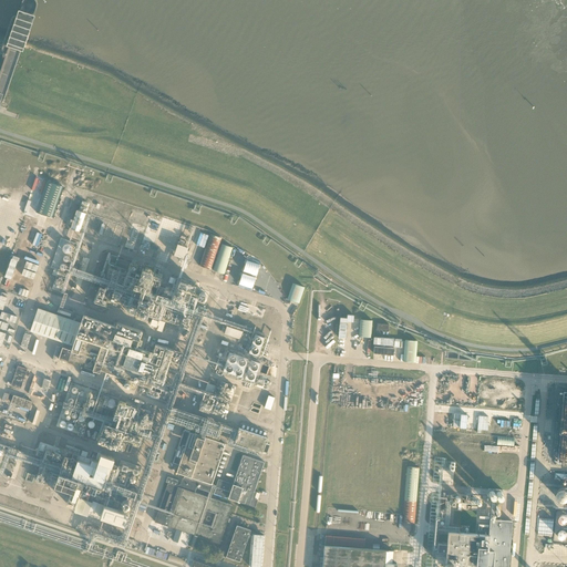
[(7,44),(22,50),(34,14),(19,10),(7,44)]
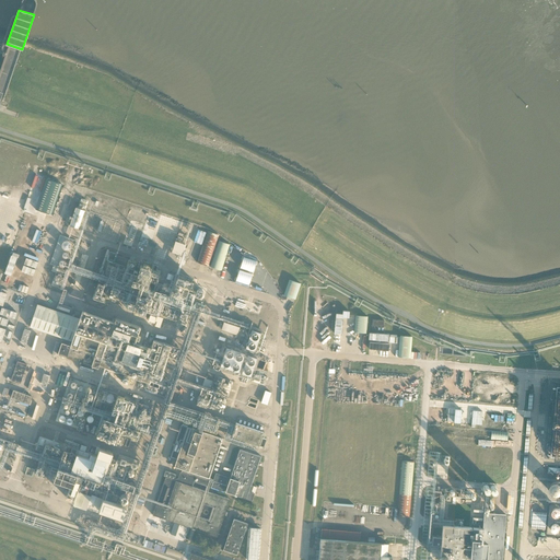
[(28,172),(12,166),(8,179),(24,185),(28,172)]
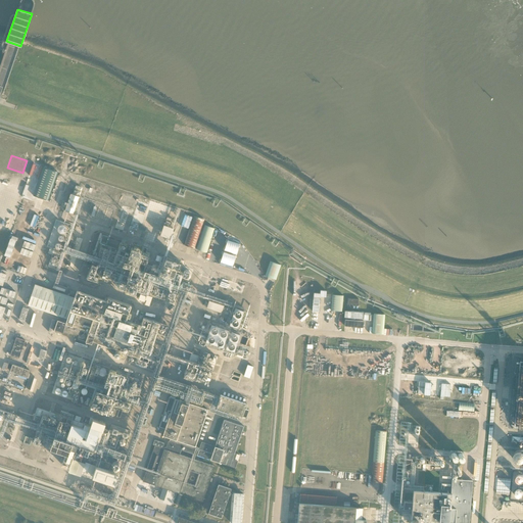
[(39,179),(38,183),(34,192),(33,196),(48,201),(58,172),(43,167),(33,163),(29,176),(39,179)]
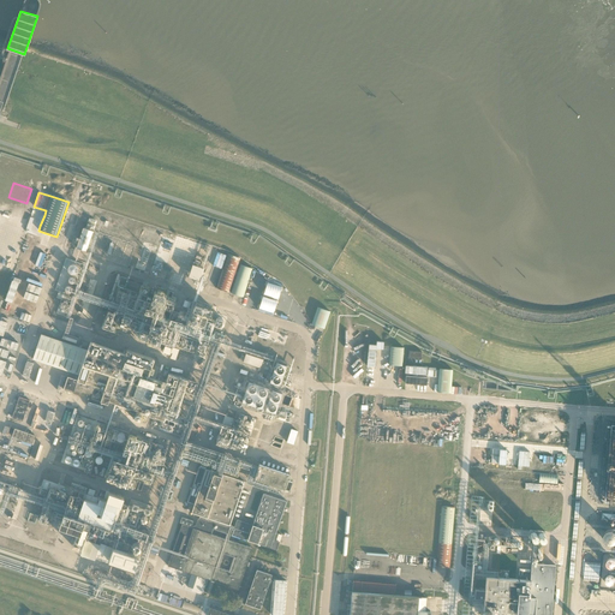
[(0,230),(16,234),(17,227),(0,222),(0,230)]
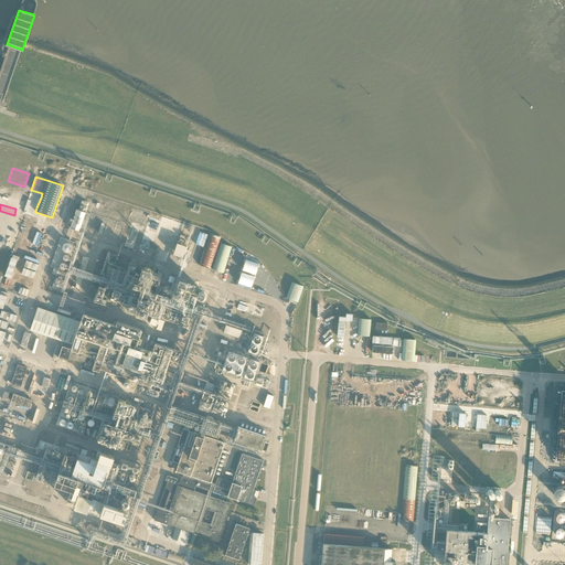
[(71,227),(80,231),(86,212),(76,210),(71,227)]
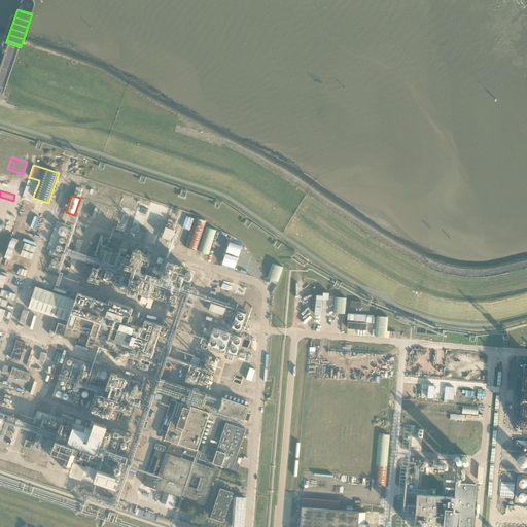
[(0,214),(7,217),(11,205),(0,201),(0,214)]
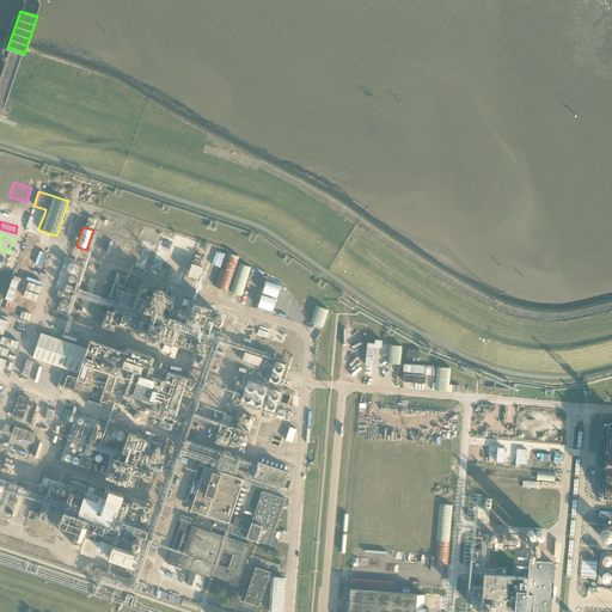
[(215,286),(227,291),(239,257),(227,252),(215,286)]
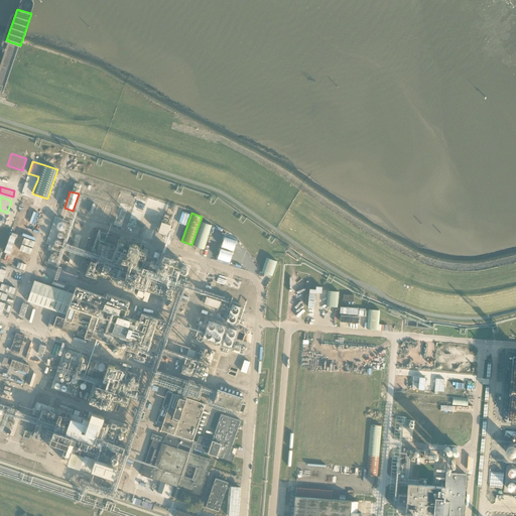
[(194,246),(205,249),(213,226),(202,222),(194,246)]
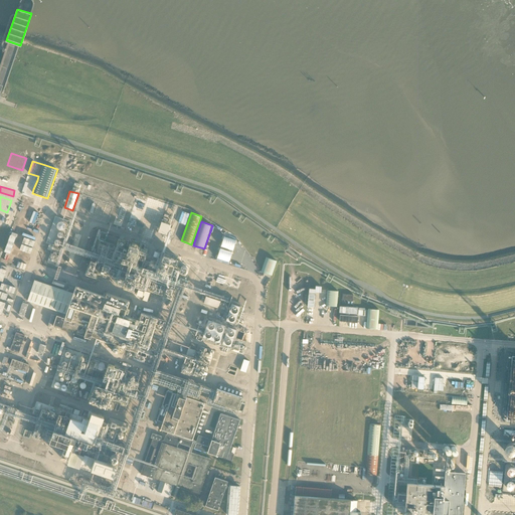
[(157,273),(161,261),(158,260),(157,264),(154,263),(155,262),(151,260),(150,262),(146,260),(147,256),(145,255),(147,249),(140,247),(141,246),(137,245),(138,243),(132,241),(132,243),(130,242),(127,249),(119,246),(119,245),(122,246),(124,240),(119,239),(117,243),(115,242),(114,245),(99,239),(88,275),(97,278),(98,274),(139,288),(137,295),(142,297),(143,295),(144,295),(143,300),(147,301),(150,292),(163,296),(169,277),(157,273)]
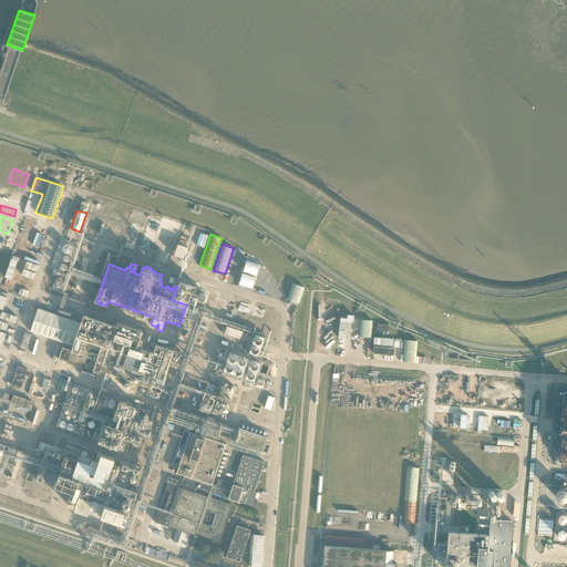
[(207,298),(209,291),(214,292),(216,286),(203,282),(200,291),(204,291),(203,297),(207,298)]
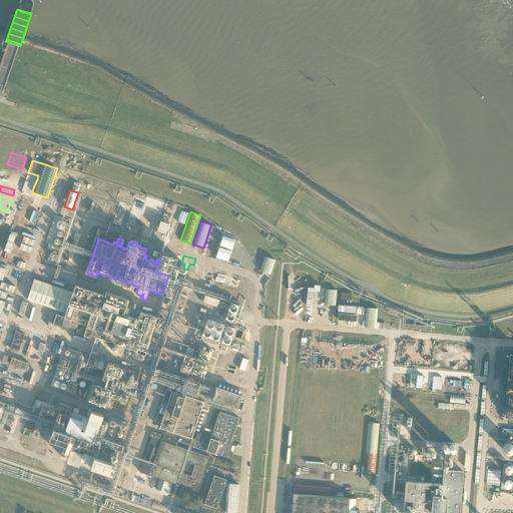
[(260,271),(271,274),(276,260),(265,255),(260,271)]
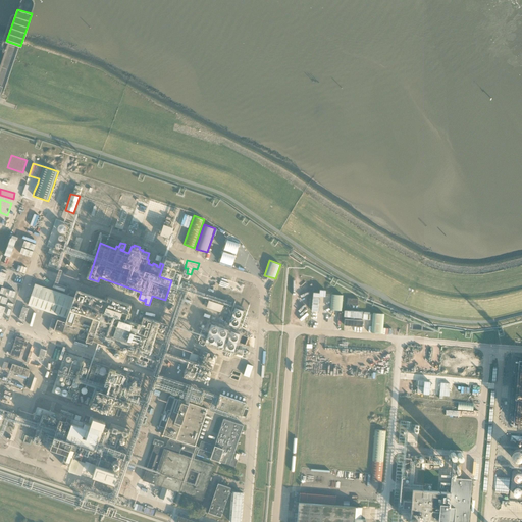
[(257,273),(260,266),(249,263),(247,270),(257,273)]
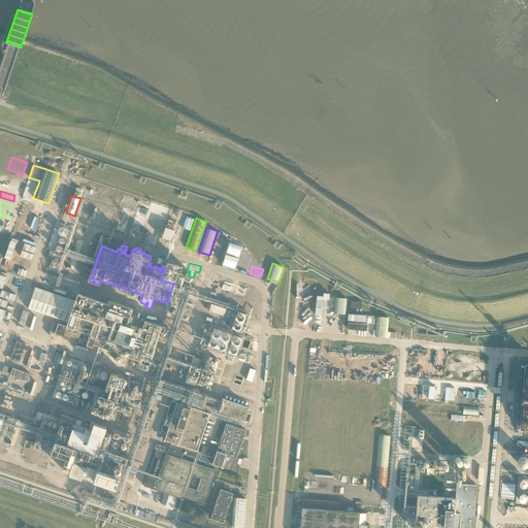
[(0,321),(8,324),(23,284),(21,284),(15,282),(4,277),(0,290),(0,321)]
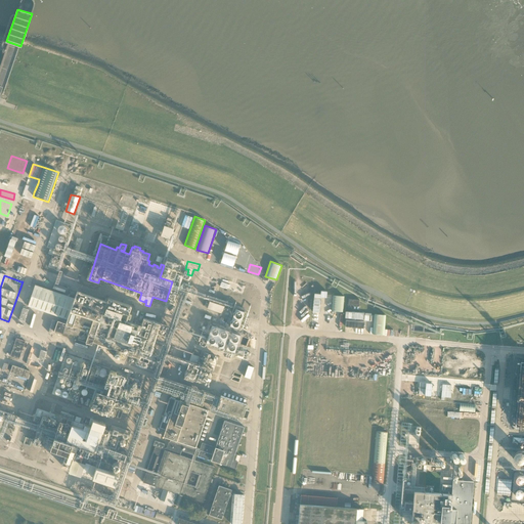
[(35,285),(28,306),(68,319),(67,323),(58,321),(54,332),(62,334),(78,339),(81,329),(90,333),(90,334),(95,336),(93,341),(140,357),(142,350),(149,353),(156,333),(165,336),(169,324),(161,322),(160,323),(143,318),(141,325),(126,320),(127,317),(130,318),(131,313),(129,313),(131,306),(131,305),(108,298),(107,301),(78,291),(75,298),(35,285)]
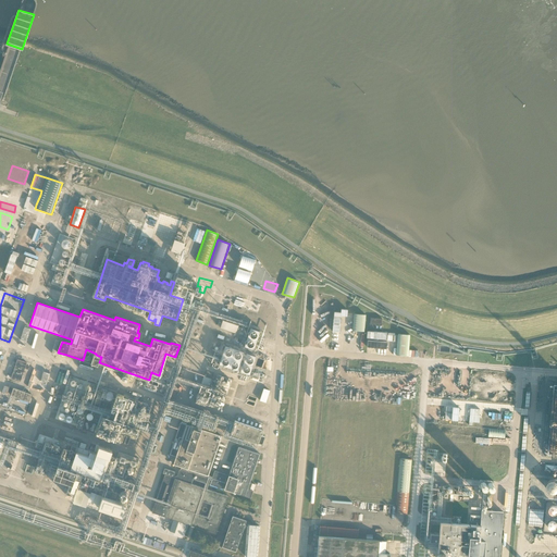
[(342,332),(344,312),(336,312),(334,331),(342,332)]
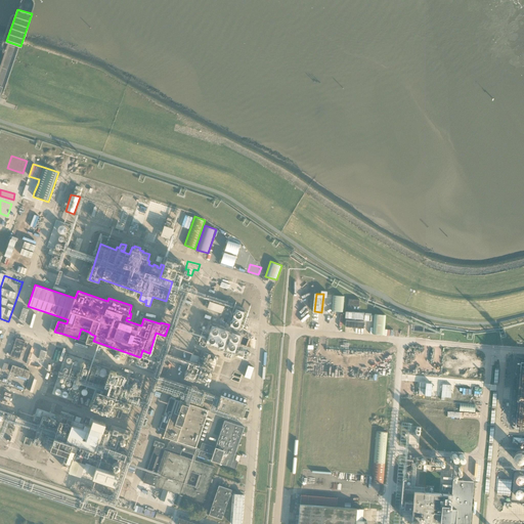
[(332,310),(343,311),(344,296),(333,295),(332,310)]
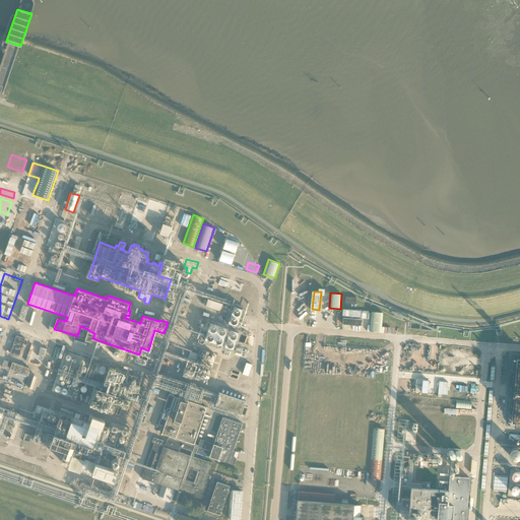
[(205,306),(220,311),(222,304),(208,299),(205,306)]
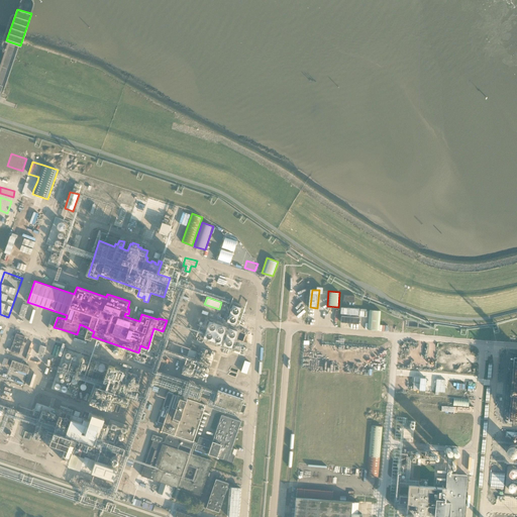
[(227,321),(235,324),(240,307),(232,305),(227,321)]
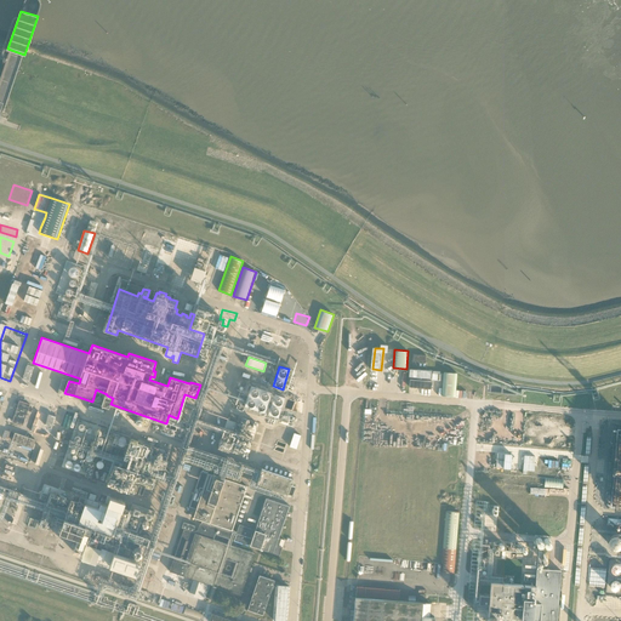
[(455,397),(457,374),(444,372),(442,396),(455,397)]
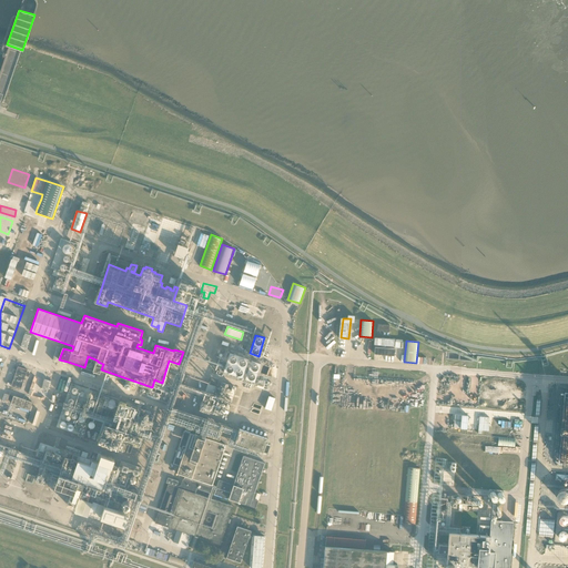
[(221,371),(242,378),(249,358),(227,352),(221,371)]
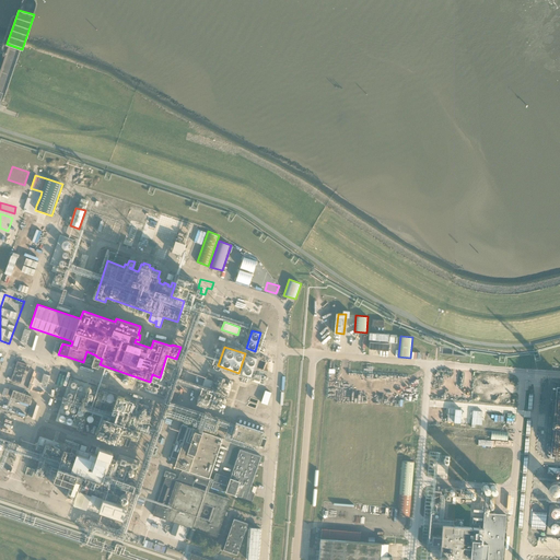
[(257,358),(248,356),(242,373),(251,376),(257,358)]
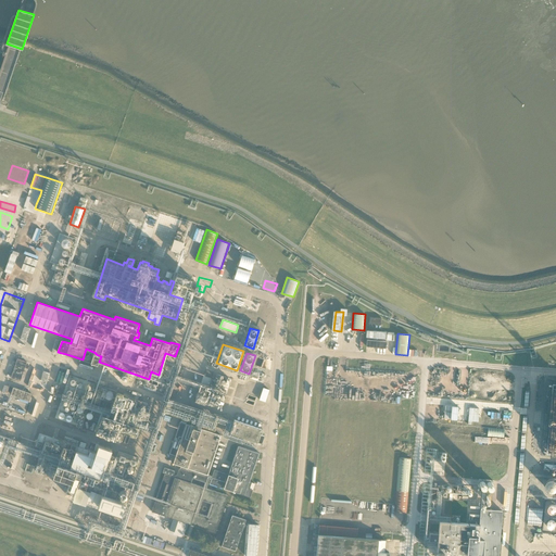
[(25,367),(28,368),(29,366),(26,365),(27,362),(17,358),(16,363),(13,362),(12,364),(15,365),(12,376),(8,374),(7,376),(21,381),(25,367)]
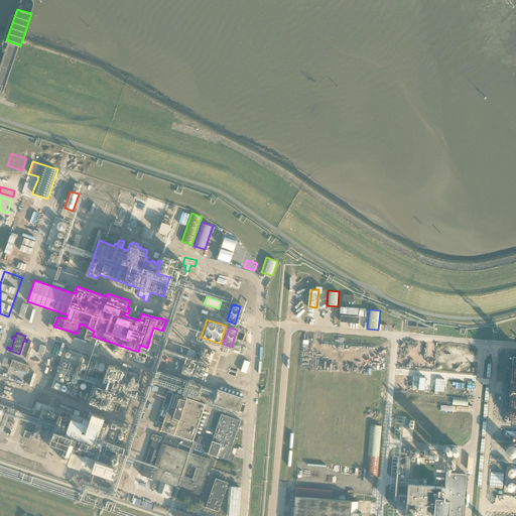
[(38,362),(44,341),(33,337),(27,358),(38,362)]
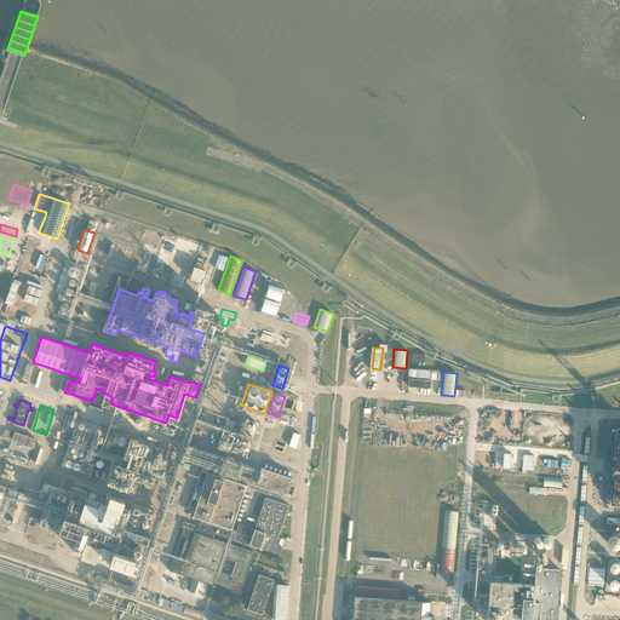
[(292,419),(296,420),(297,418),(292,417),(293,414),(281,411),(280,411),(279,415),(281,417),(280,419),(281,419),(281,423),(292,426),(293,424),(291,423),(292,419)]
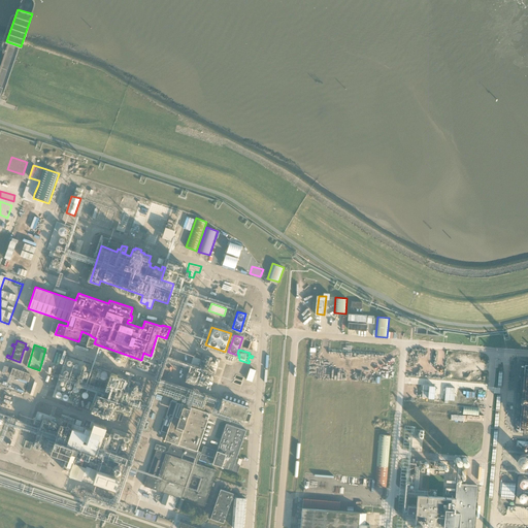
[(209,362),(193,357),(187,373),(204,380),(204,378),(212,381),(217,369),(208,366),(209,362)]
